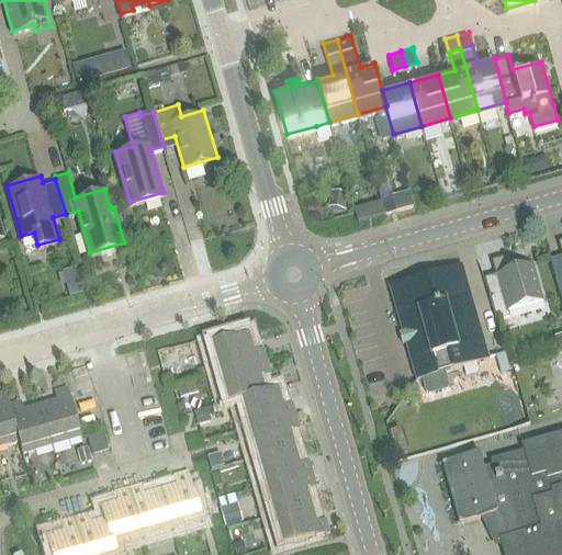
[(501,289),(490,292),(496,317),(509,313),(507,307),(543,297),(532,257),(513,262),(509,251),(492,257),(496,272),(501,289)]
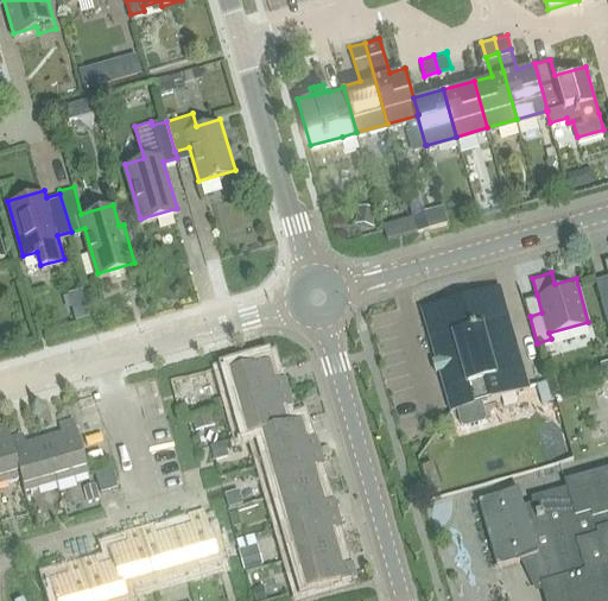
[(499,282),(422,304),(450,406),(456,404),(461,419),(464,422),(483,416),(486,412),(481,397),(529,384),(499,282)]
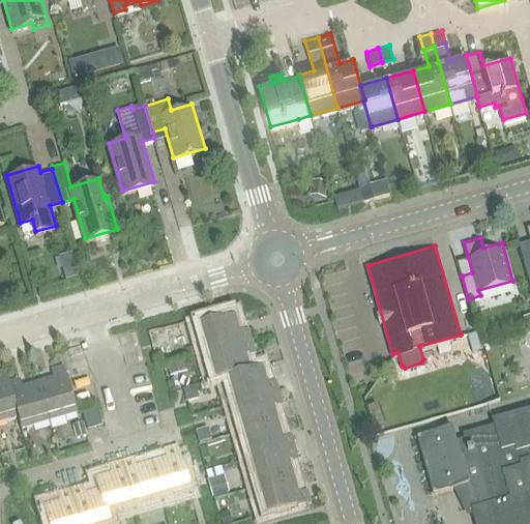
[(232,313),(197,323),(204,351),(249,338),(246,326),(237,329),(232,313)]
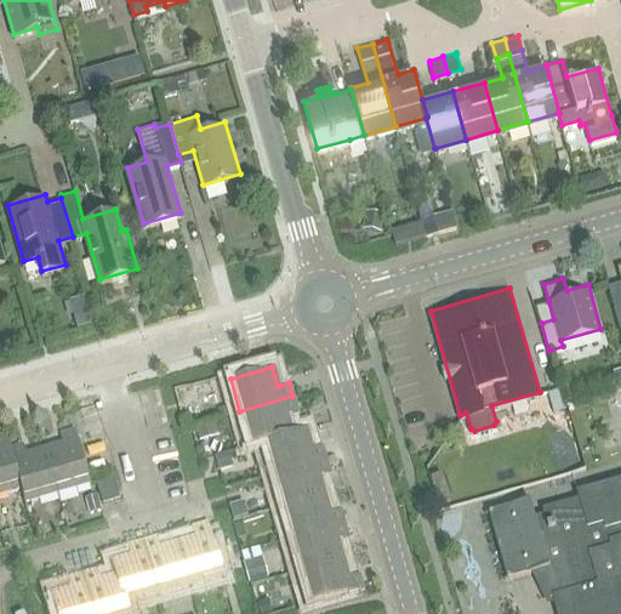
[(292,396),(239,411),(249,444),(263,441),(262,439),(291,431),(286,413),(297,410),(292,396)]
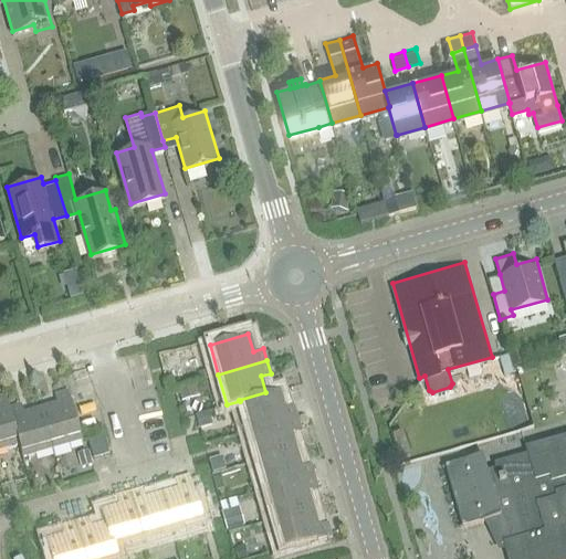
[(239,400),(240,401),(248,429),(296,414),(293,402),(283,404),(279,389),(265,392),(239,400)]
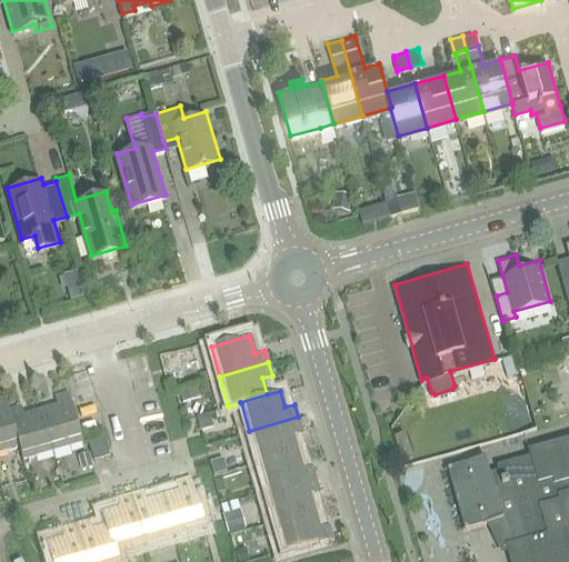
[(52,449),(82,441),(68,392),(56,395),(59,405),(41,410),(52,449)]
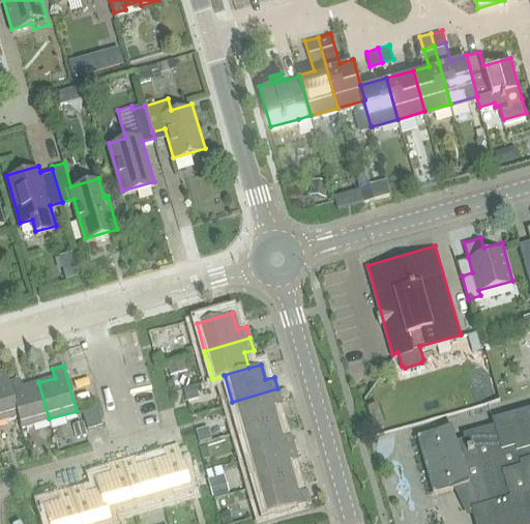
[(0,419),(18,414),(8,381),(5,369),(0,370),(0,419)]
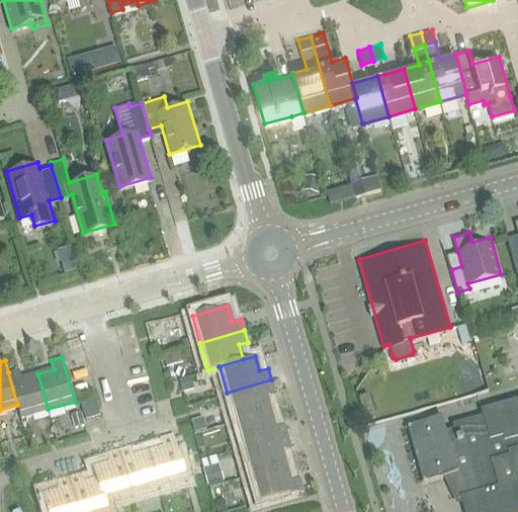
[(20,417),(48,409),(37,373),(22,377),(20,369),(8,372),(17,405),(20,417)]
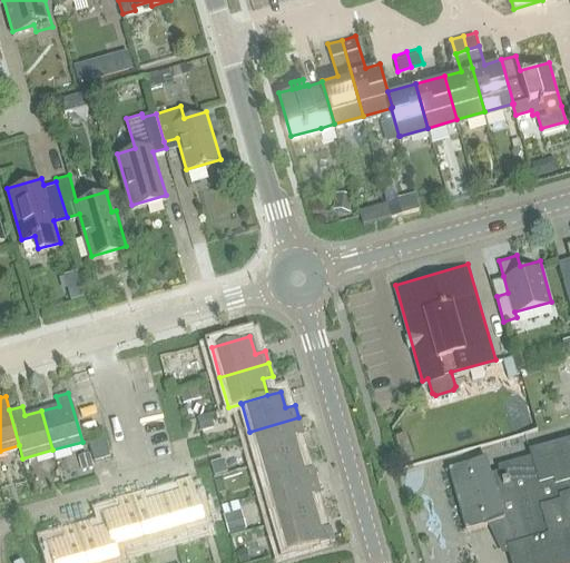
[(298,417),(249,432),(258,461),(298,450),(293,433),(302,431),(298,417)]
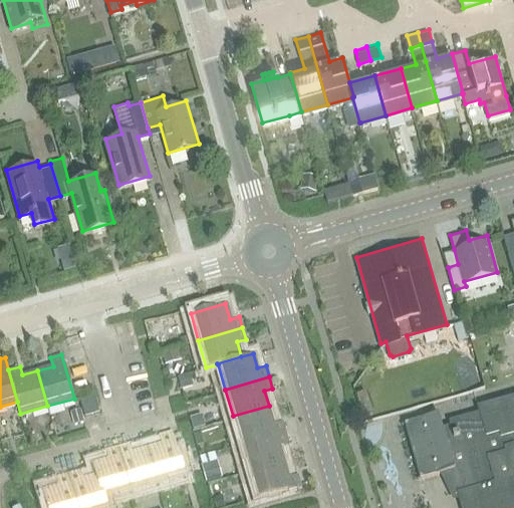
[(439,412),(405,422),(421,478),(445,471),(456,493),(458,492),(463,507),(513,507),(513,394),(478,405),(480,411),(450,419),(451,424),(443,426),(439,412)]
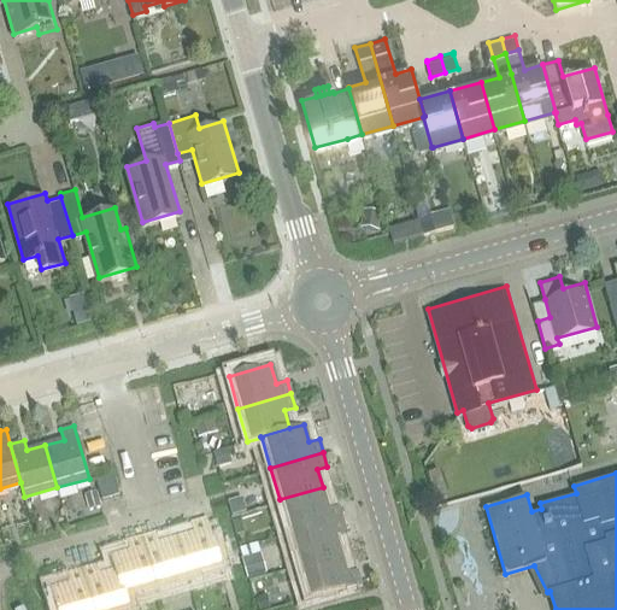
[(113,475),(95,480),(101,499),(119,494),(113,475)]
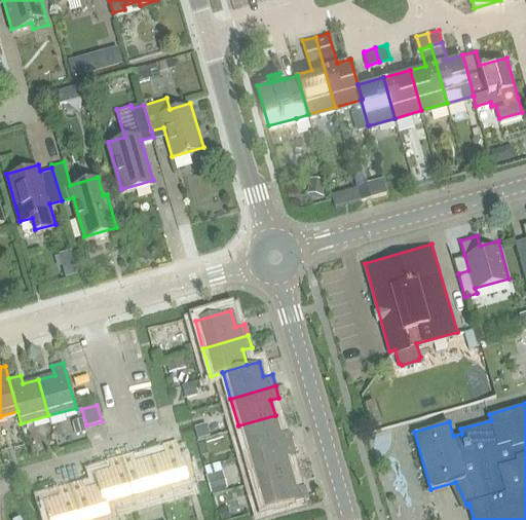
[(246,453),(292,440),(289,429),(279,431),(275,415),(238,425),(246,453)]
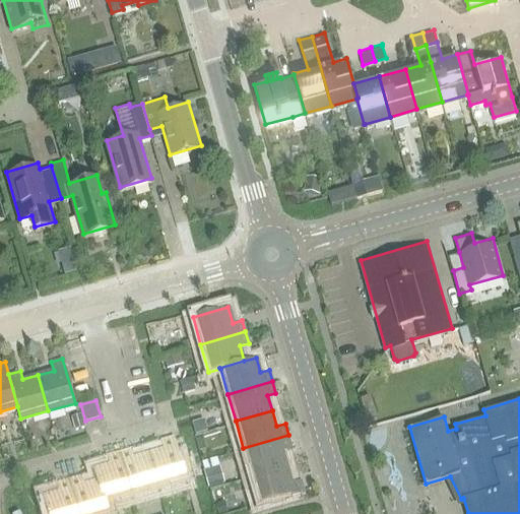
[(187,480),(174,434),(161,438),(164,447),(148,451),(158,489),(187,480)]
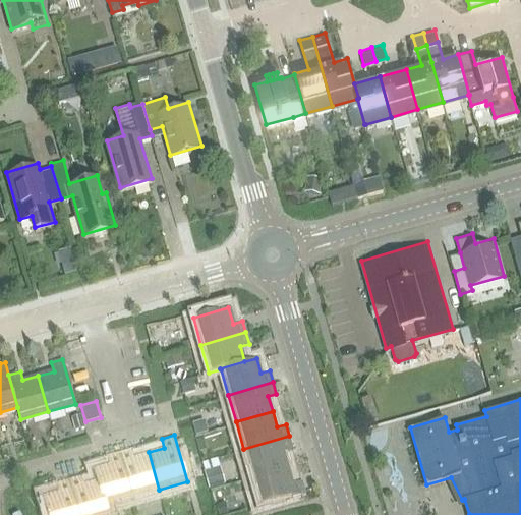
[(251,476),(288,465),(284,450),(292,448),(289,436),(243,449),(251,476)]
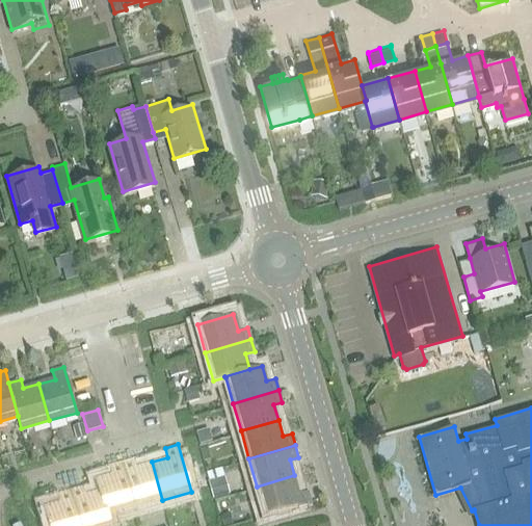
[(135,507),(162,500),(152,462),(135,467),(133,457),(122,461),(135,507)]
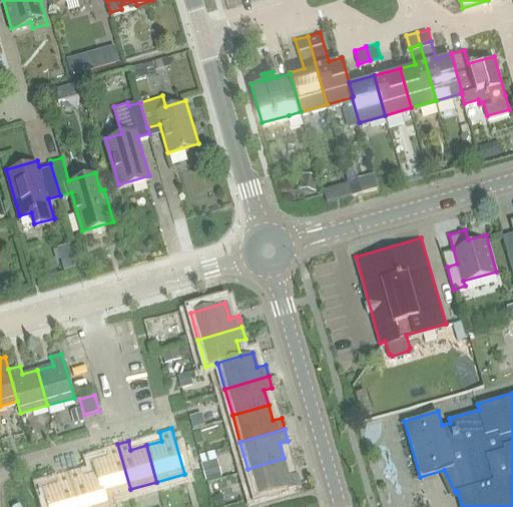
[(103,497),(130,489),(117,444),(106,448),(108,456),(93,461),(96,472),(103,497)]
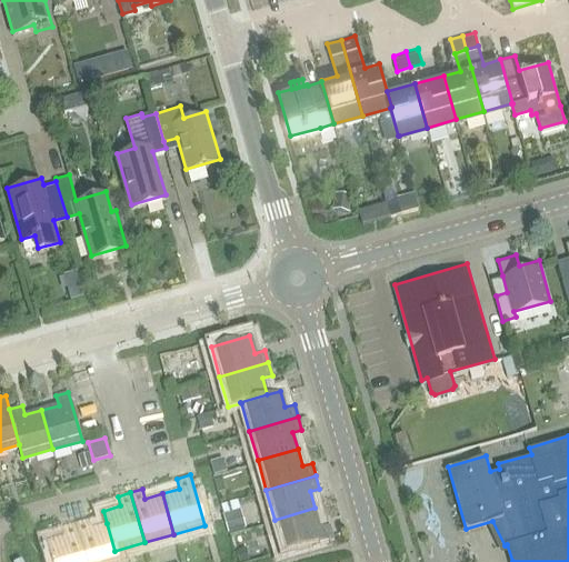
[(282,549),(332,534),(329,522),(319,525),(315,508),(275,520),(282,549)]
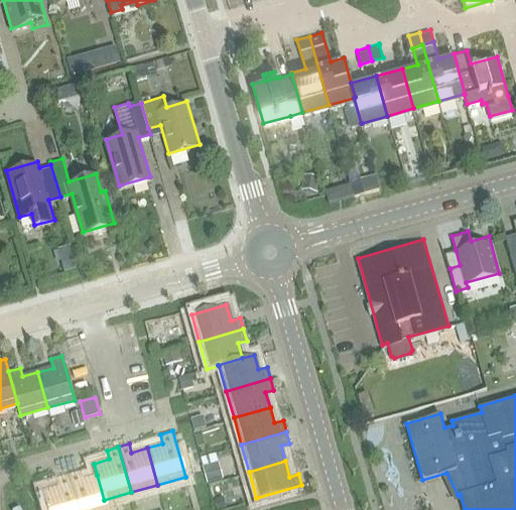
[(68,474),(78,509),(107,509),(104,500),(97,475),(82,479),(80,470),(68,474)]
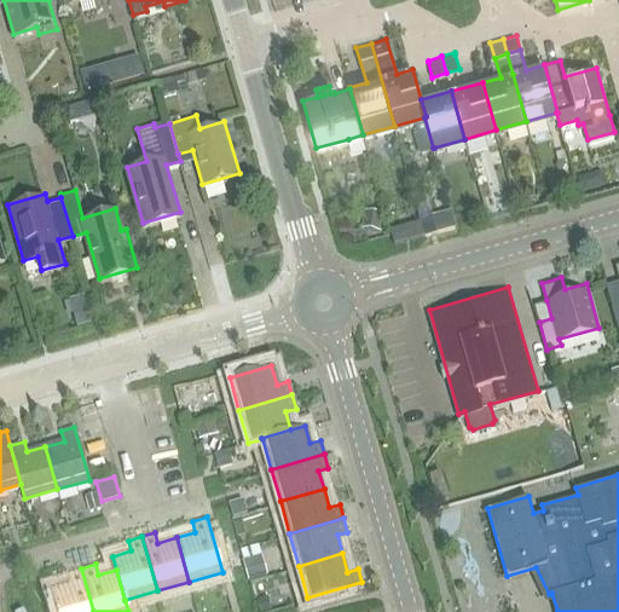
[(52,588),(58,611),(93,611),(81,569),(68,572),(70,583),(52,588)]
